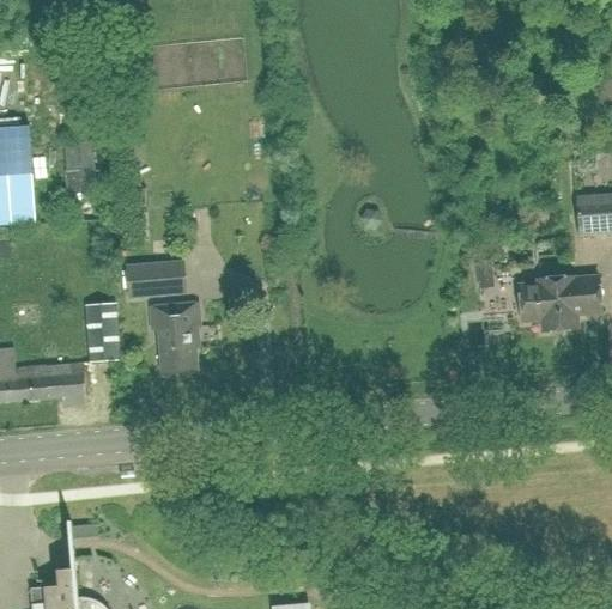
[(0,157),(14,152),(19,171),(25,170),(11,122),(0,125),(0,157)]
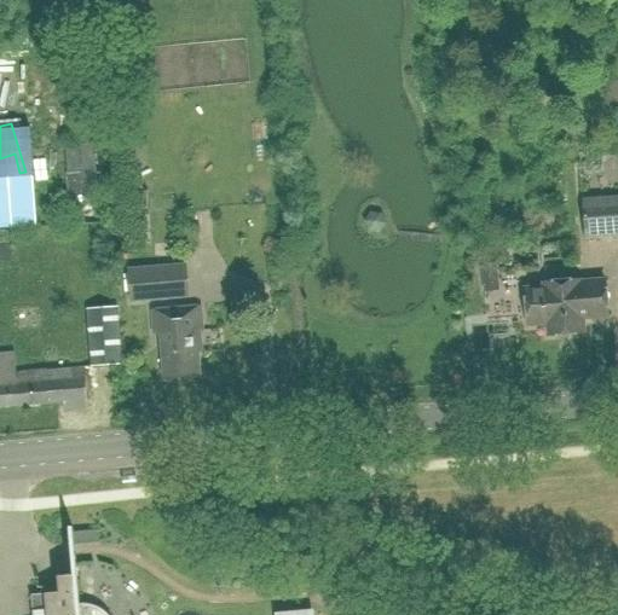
[(93,196),(107,196),(105,155),(73,156),(74,198),(93,197),(93,196)]
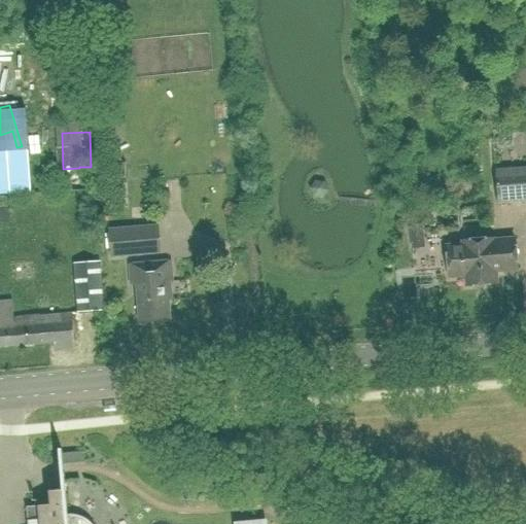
[(525,199),(525,165),(495,169),(497,202),(525,199)]
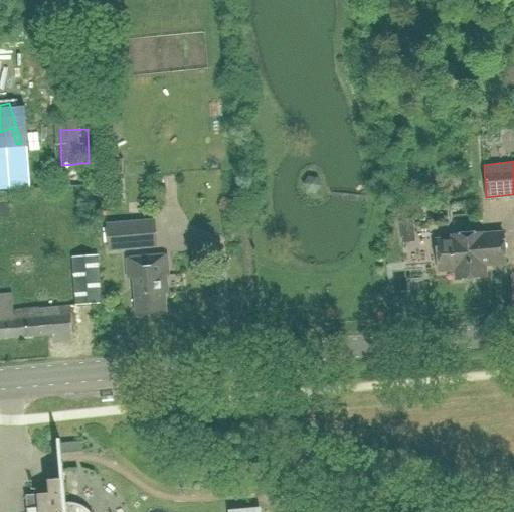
[(105,221),(107,250),(156,245),(154,217),(105,221)]
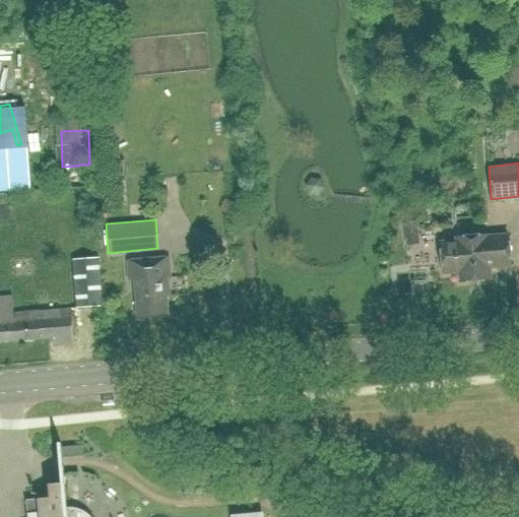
[(456,238),(439,240),(442,271),(458,270),(459,279),(491,276),(490,265),(510,263),(507,232),(487,234),(487,233),(455,235),(456,238)]
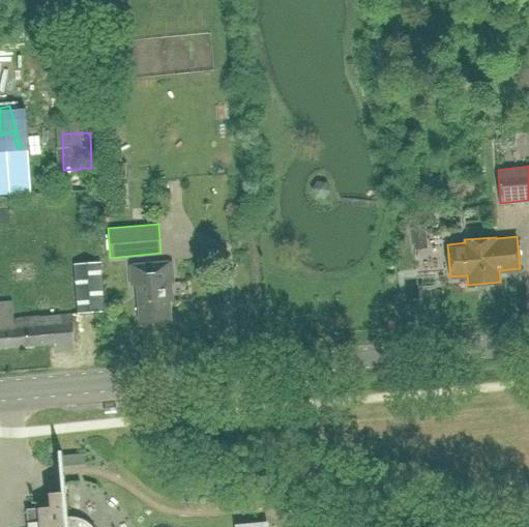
[(136,284),(139,321),(170,319),(169,299),(172,299),(171,281),(173,281),(171,260),(128,263),(130,284),(136,284)]
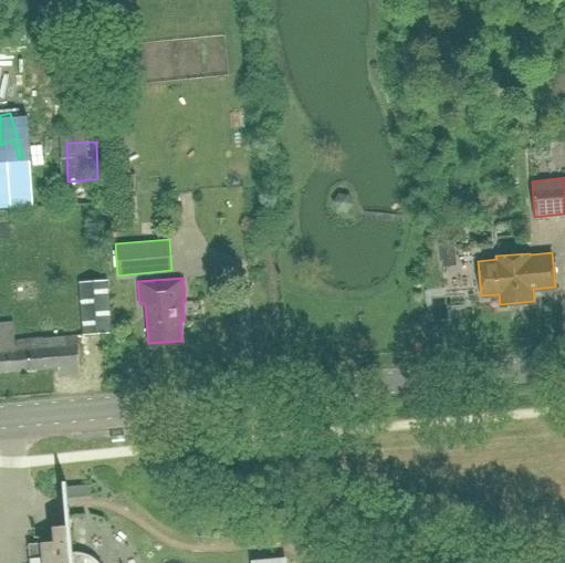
[(82,333),(110,331),(106,279),(77,281),(82,333)]
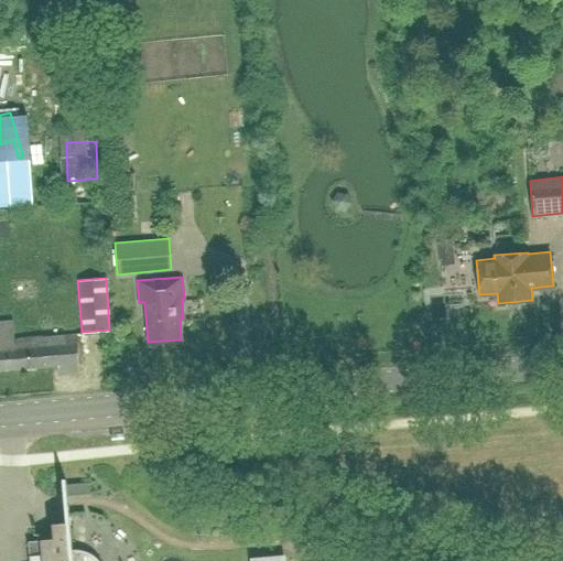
[(0,369),(58,364),(58,373),(78,370),(75,345),(75,333),(63,334),(13,338),(12,320),(0,320),(0,369)]
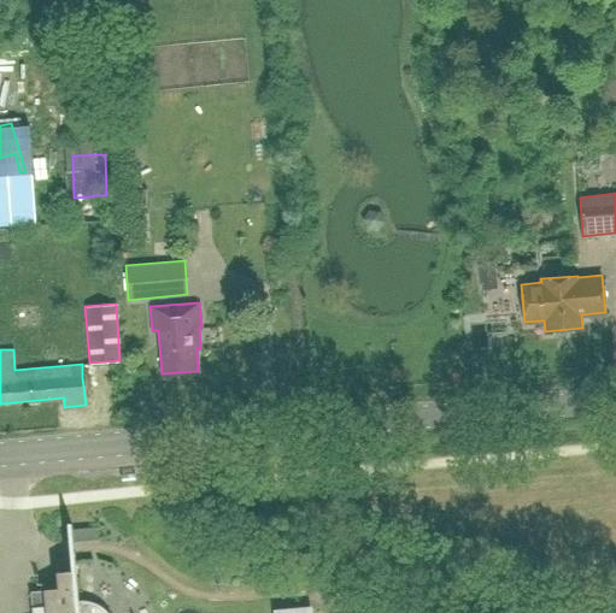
[(309,612),(309,606),(285,607),(285,612),(103,612),(100,609),(93,605),(86,602),(77,602),(72,541),(70,519),(68,520),(69,541),(71,569),(57,570),(58,585),(44,587),(45,602),(30,603),(30,612),(309,612)]
